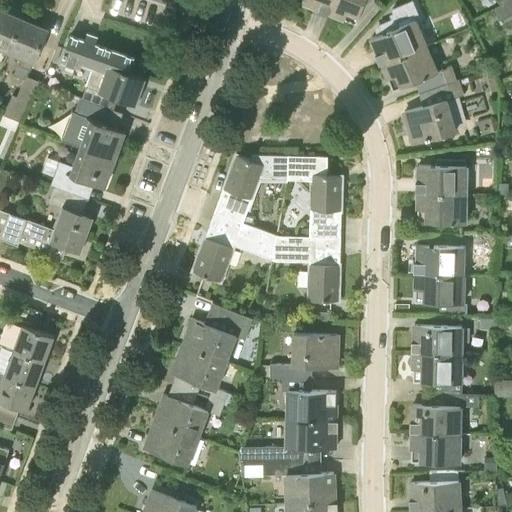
[(329,13),(334,0),(303,0),(303,3),(329,13)]
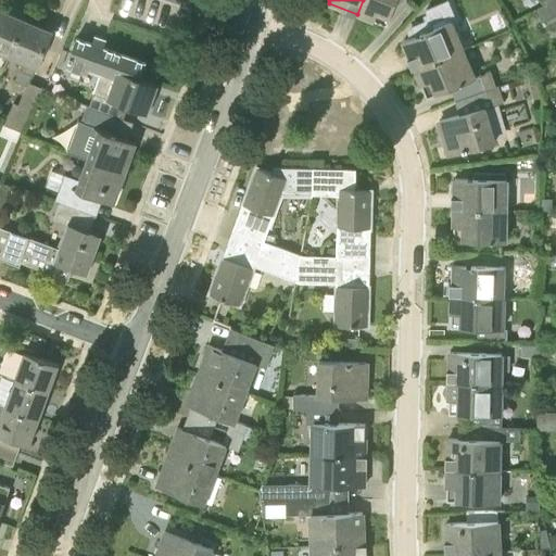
[(363,0),(357,14),(387,26),(396,0),(399,0),(400,1),(401,0),(363,0)]
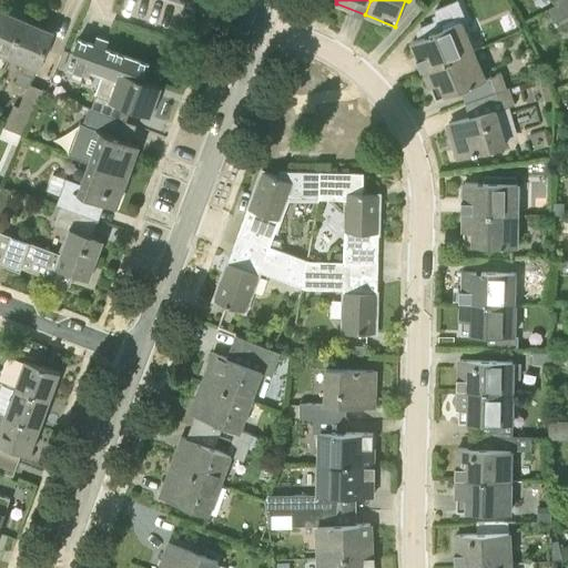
[(424,37),(412,42),(424,71),(473,51),(460,21),(465,20),(457,0),(452,0),(434,8),(436,12),(433,14),(434,19),(419,26),(424,37)]
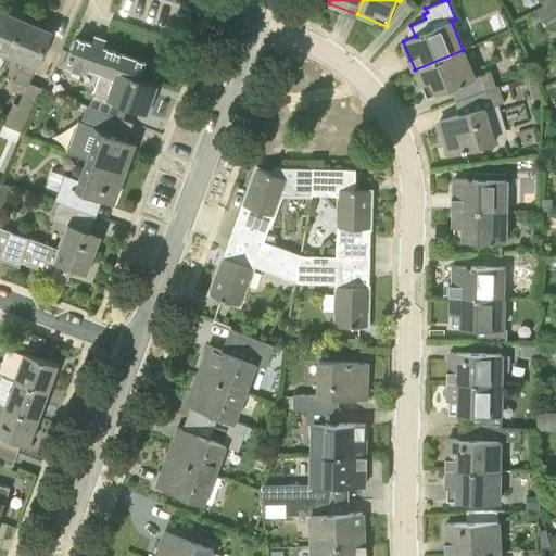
[(547,23),(555,17),(555,9),(551,0),(545,4),(536,9),(544,23),(546,22),(547,23)]
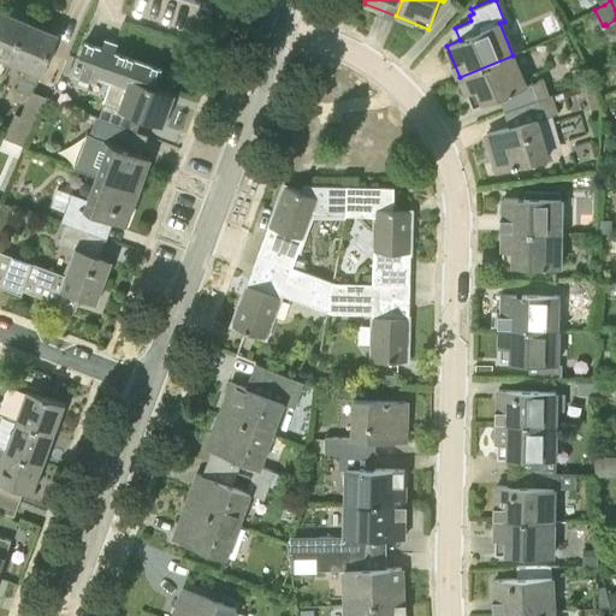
[(28,22),(0,10),(0,57),(11,61),(28,22)]
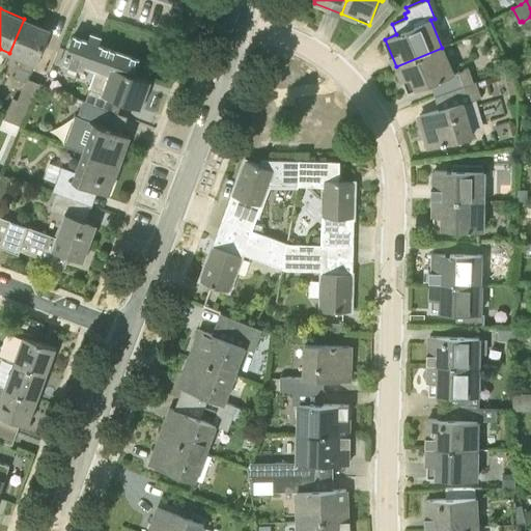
[(15,76),(26,80),(27,78),(28,78),(50,30),(24,19),(9,53),(20,57),(22,58),(19,67),(15,76)]
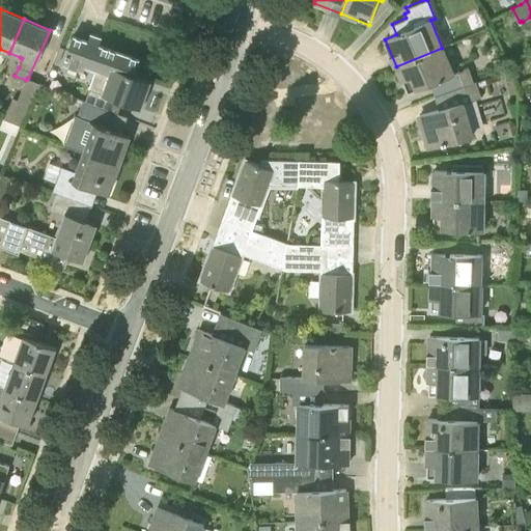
[(114,67),(134,74),(139,60),(73,36),(63,63),(83,71),(86,64),(98,70),(110,75),(114,67)]
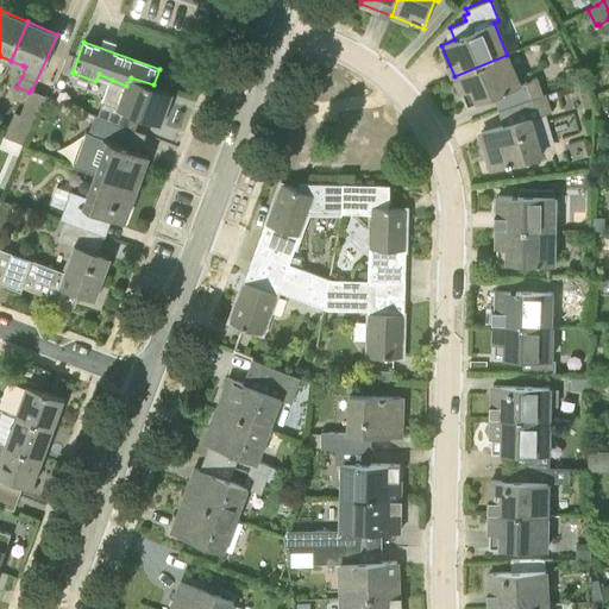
[(68,54),(62,70),(68,73),(74,56),(68,54)]
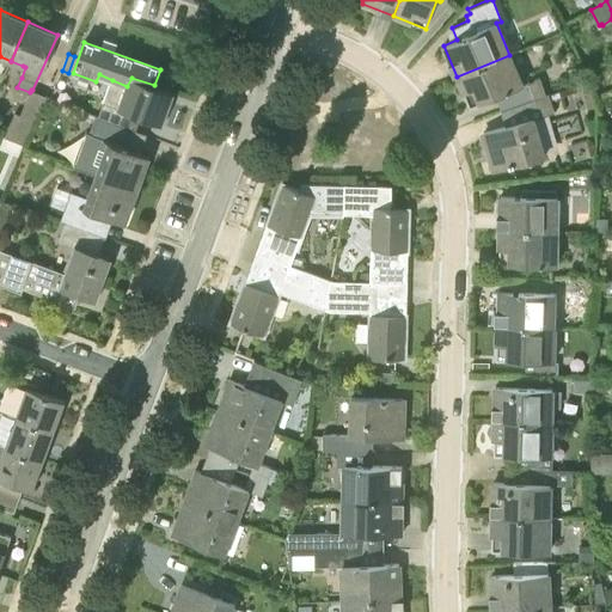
[(522,86),(509,55),(457,77),(470,109),(522,86)]
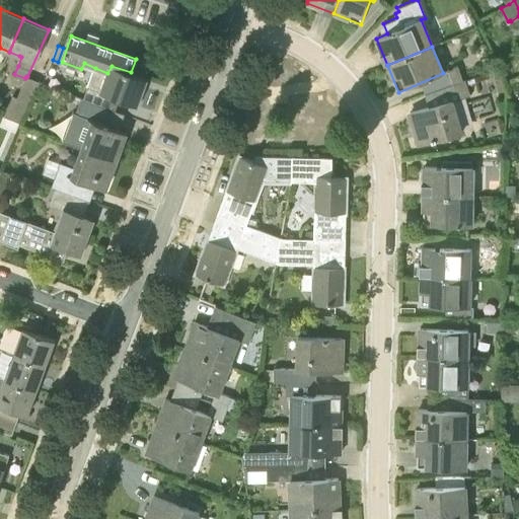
[(95,68),(82,99),(109,108),(115,110),(115,109),(114,109),(118,98),(137,105),(147,78),(131,72),(112,66),(107,73),(95,68)]
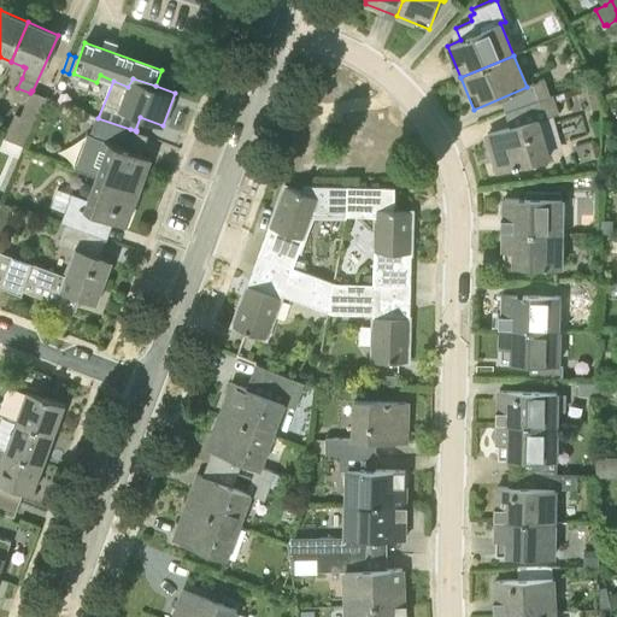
[(533,83),(539,100),(551,97),(551,95),(545,78),(533,83)]
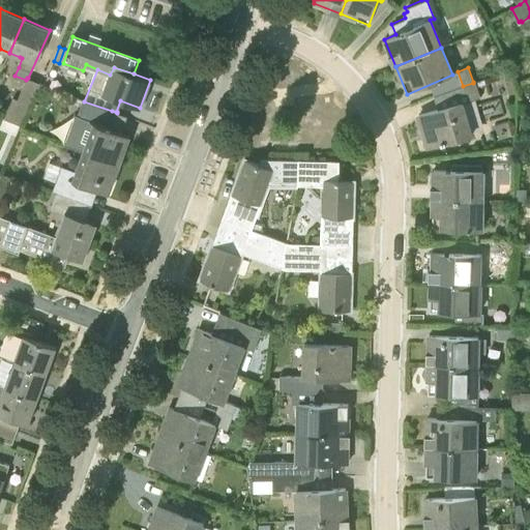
[(40,84),(28,78),(27,78),(26,80),(18,99),(12,97),(4,118),(22,125),(40,84)]
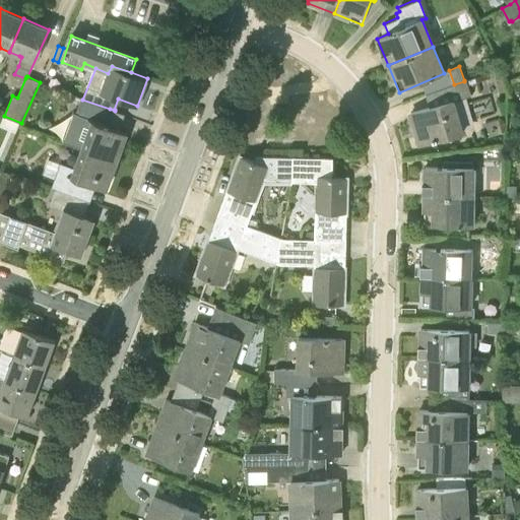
[(454,84),(459,100),(471,94),(466,80),(464,80),(464,81),(454,84)]
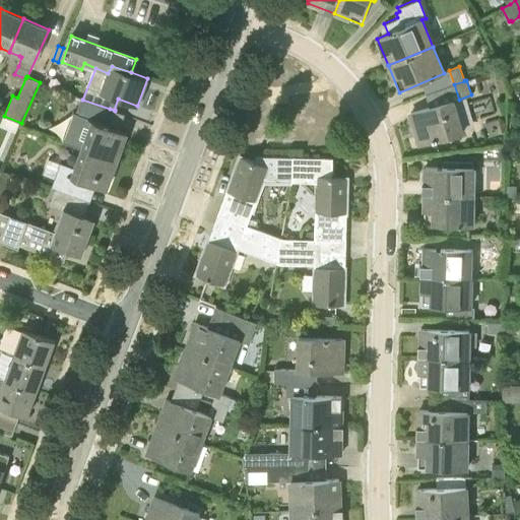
[(81,148),(81,149),(116,161),(125,139),(118,137),(120,130),(105,125),(110,110),(115,112),(115,111),(110,109),(82,100),(76,114),(74,113),(63,141),(81,148)]
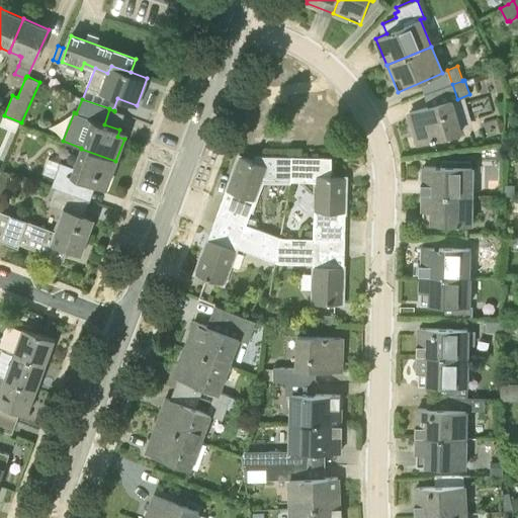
[(451,101),(409,113),(418,144),(460,132),(451,101)]
